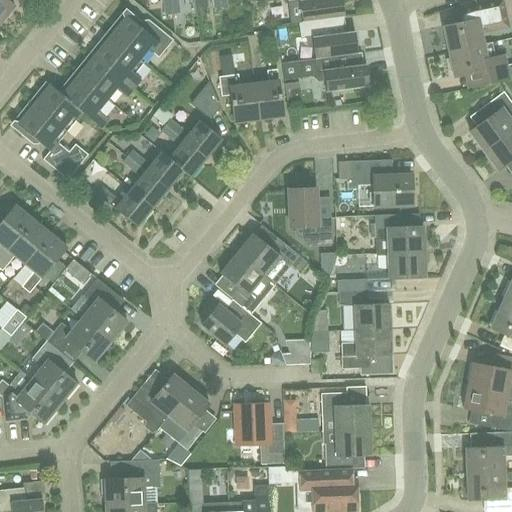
[(0,0),(0,25),(15,6),(7,0),(0,0)]
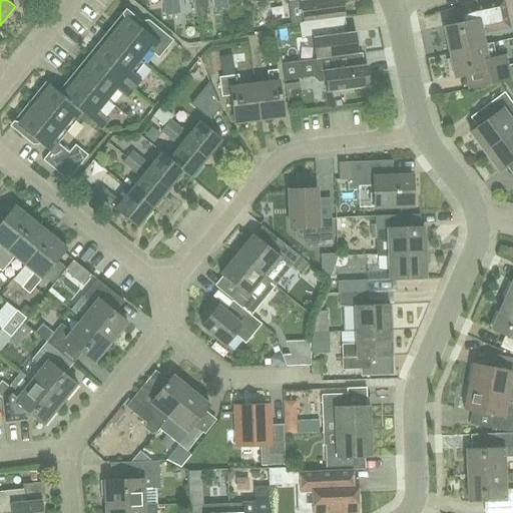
[(163,0),(166,15),(172,14),(170,0),(163,0)]
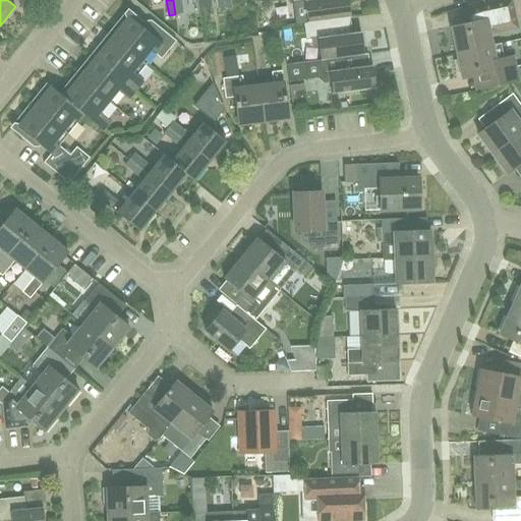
[(173,0),(175,14),(182,13),(180,0),(173,0)]
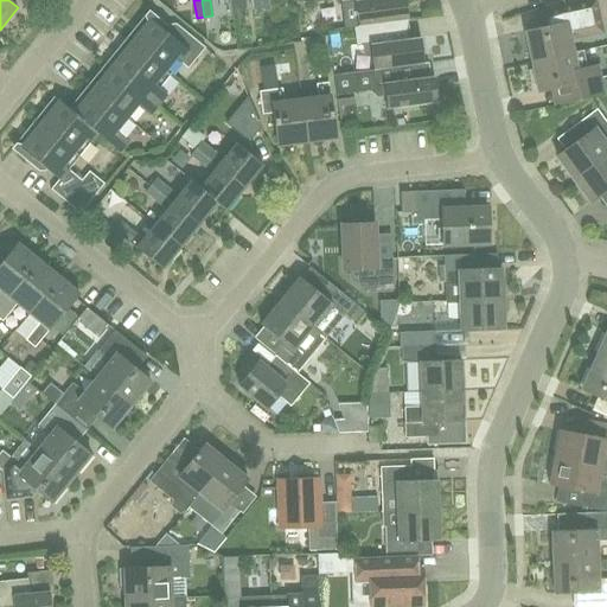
[(260,0),(250,0),(253,10),(261,8),(260,0)]
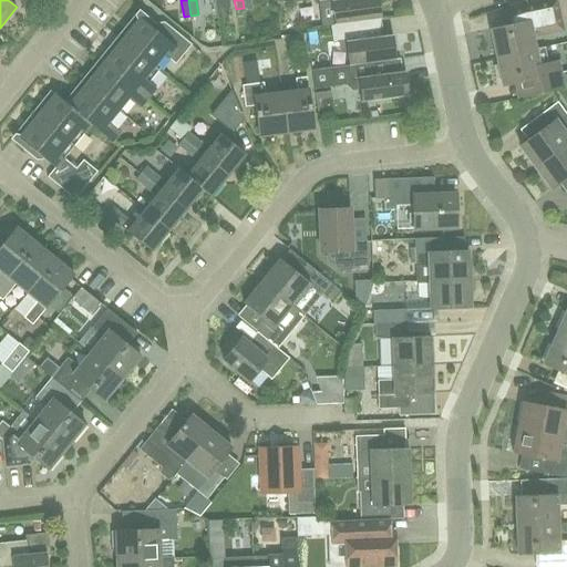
[(317,0),(321,27),(330,26),(358,22),(382,19),(379,0),(334,0),(332,0),(331,0),(317,0)]
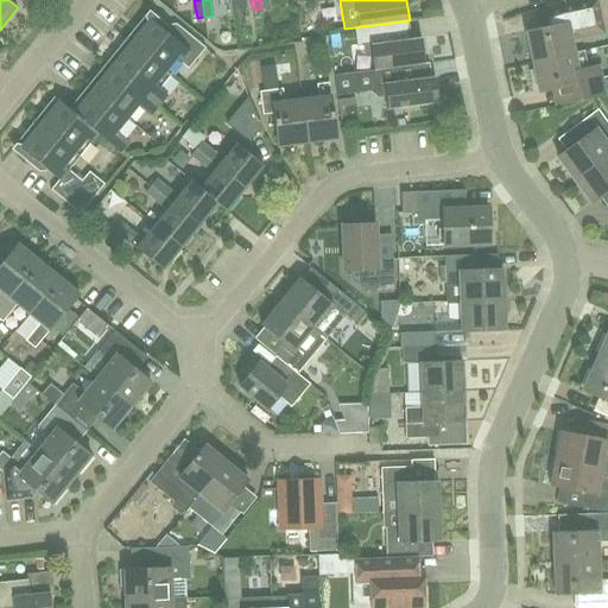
[(532,61),(574,54),(570,38),(602,32),(595,0),(593,0),(561,7),(540,13),(543,27),(526,31),(532,61)]
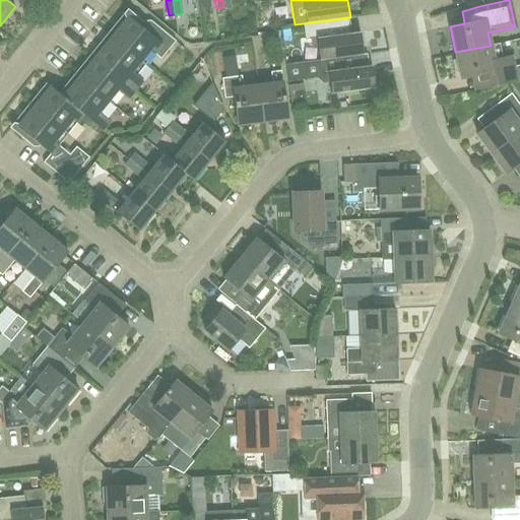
[(112,37),(141,61),(150,50),(161,59),(176,41),(151,20),(144,29),(128,16),(112,37)]
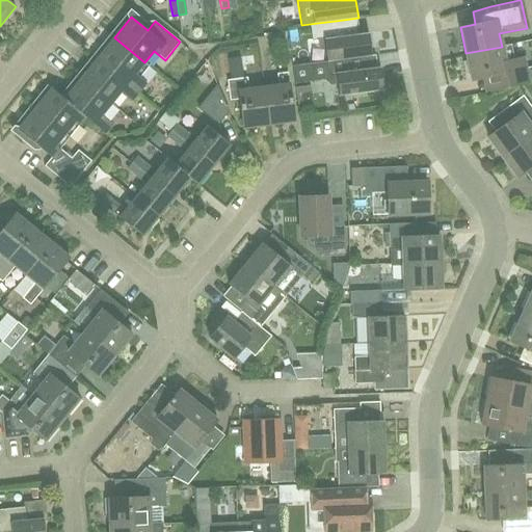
[(324,38),(326,59),(327,60),(346,58),(371,54),(368,31),(338,35),(336,21),(310,24),(312,41),(324,38)]
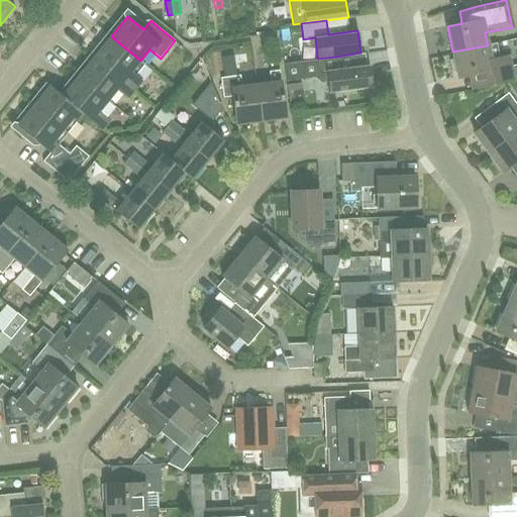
[(95,57),(134,90),(141,81),(131,72),(140,61),(111,36),(95,57)]
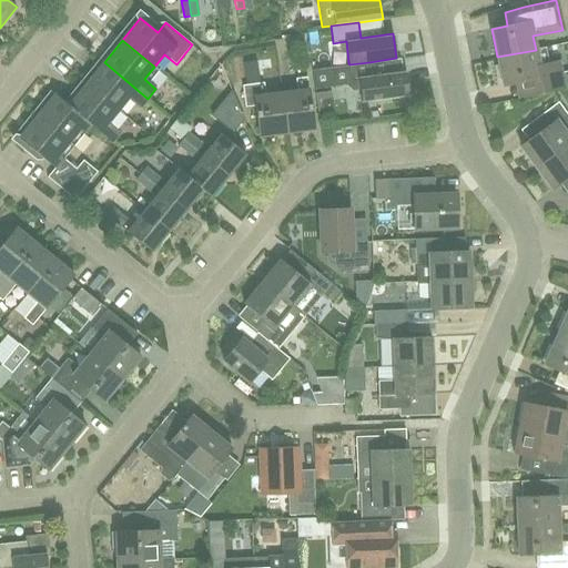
[(497,57),(499,67),(495,68),(498,84),(503,84),(503,85),(516,83),(519,98),(565,89),(559,60),(548,63),(546,48),(536,50),(497,57)]
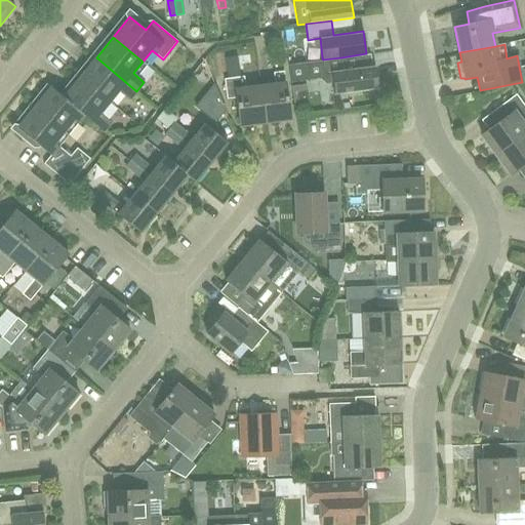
[(226,52),(227,67),(253,67),(253,52),(226,52)]
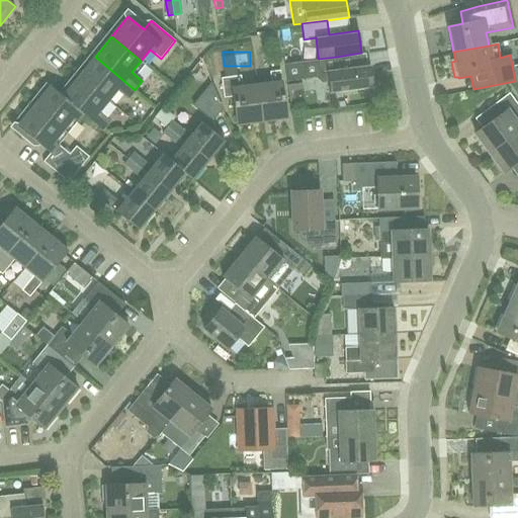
[(79,76),(108,100),(117,90),(127,98),(135,90),(95,57),(79,76)]
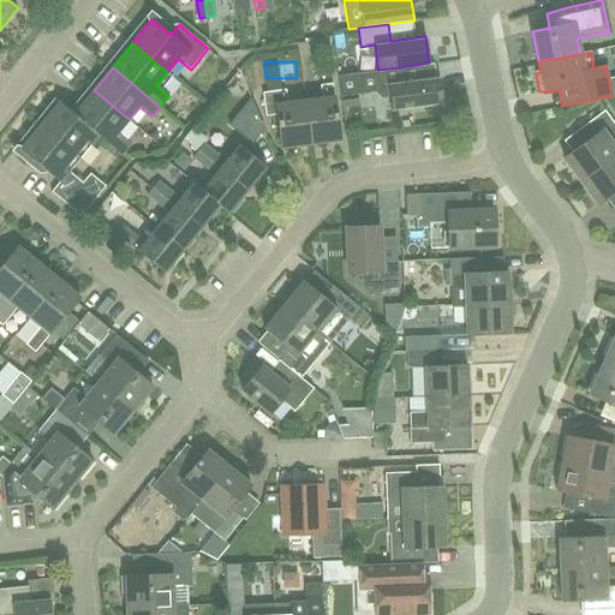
[(378,70),(377,69),(338,75),(340,95),(375,90),(382,95),(390,94),(392,109),(442,102),(440,76),(401,81),(400,67),(378,70)]
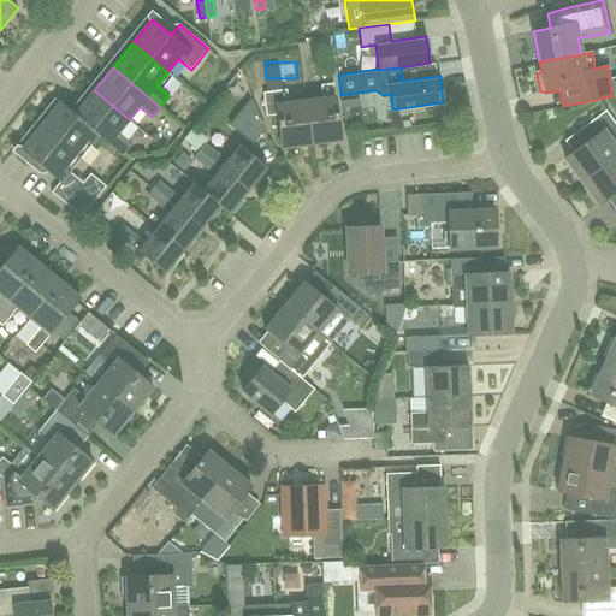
[(306,100),(312,144),(341,141),(332,83),(321,86),(323,98),(306,100)]
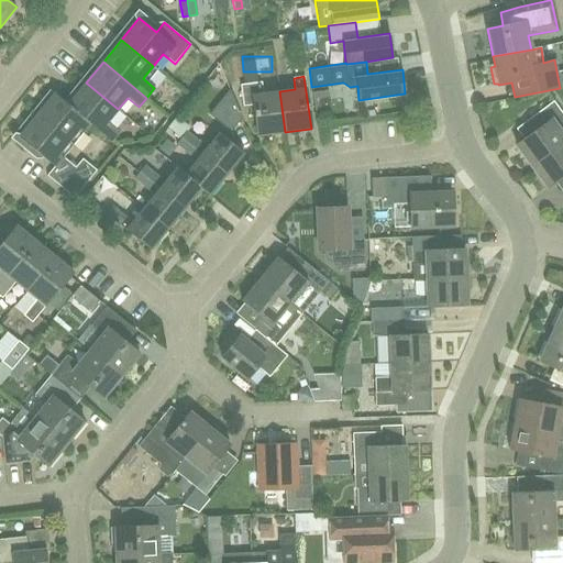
[(279,91),(264,94),(263,81),(241,85),(244,107),(254,105),(257,135),(285,132),(279,91)]
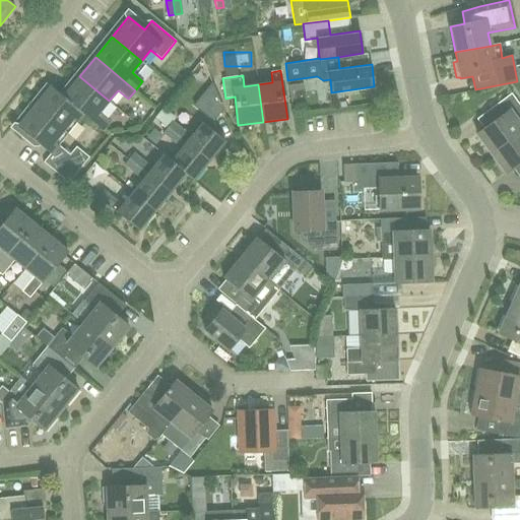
[(63,96),(84,115),(103,130),(111,121),(100,112),(109,101),(79,76),(63,96)]
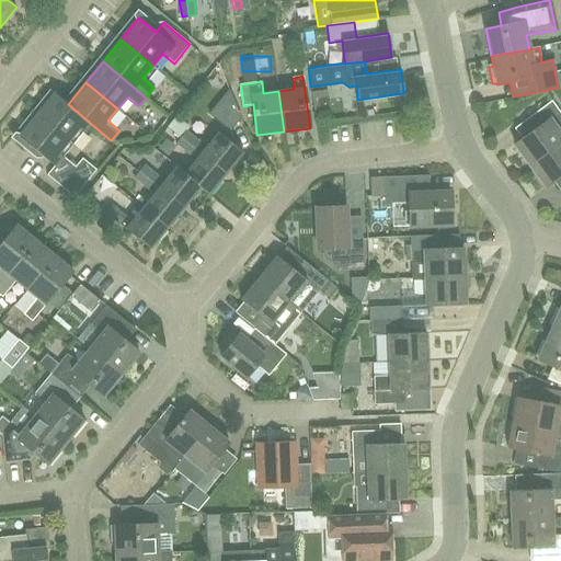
[(207,115),(222,128),(228,133),(241,117),(228,90),(207,115)]
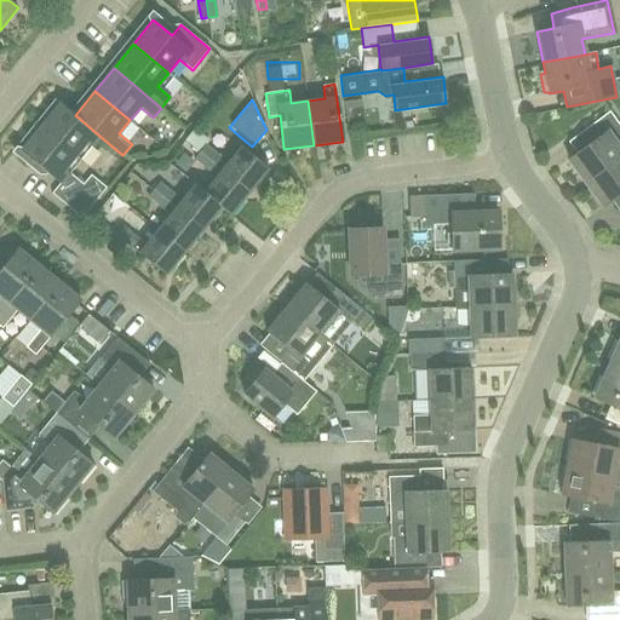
[(40,127),(81,161),(101,137),(75,115),(61,103),(40,127)]
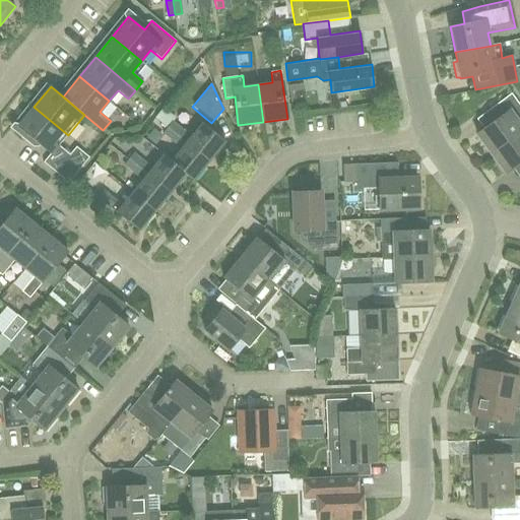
[(491,154),(519,132),(519,125),(516,120),(519,116),(519,106),(511,93),(486,112),(493,122),(475,134),(491,154)]
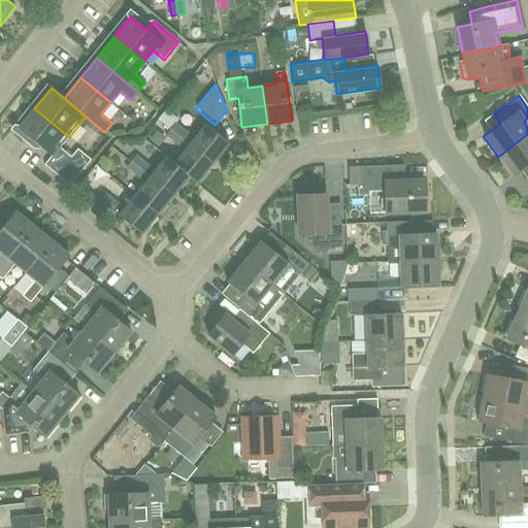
[(60,149),(69,137),(34,108),(18,129),(52,157),(44,166),(58,176),(72,159),(85,169),(92,160),(78,150),(72,158),(60,149)]
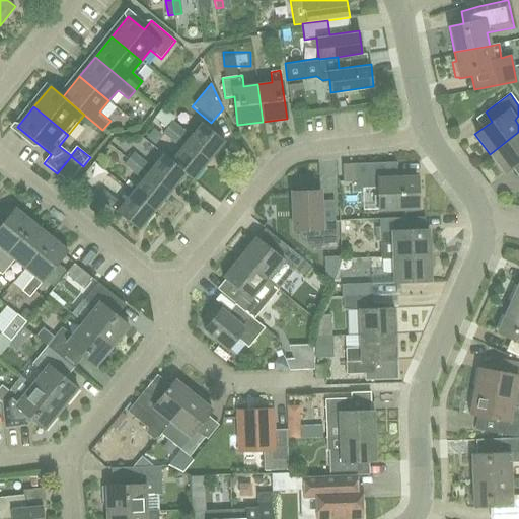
[(168,126),(181,137),(186,131),(172,121),(175,117),(163,106),(155,117),(167,126),(168,126)]
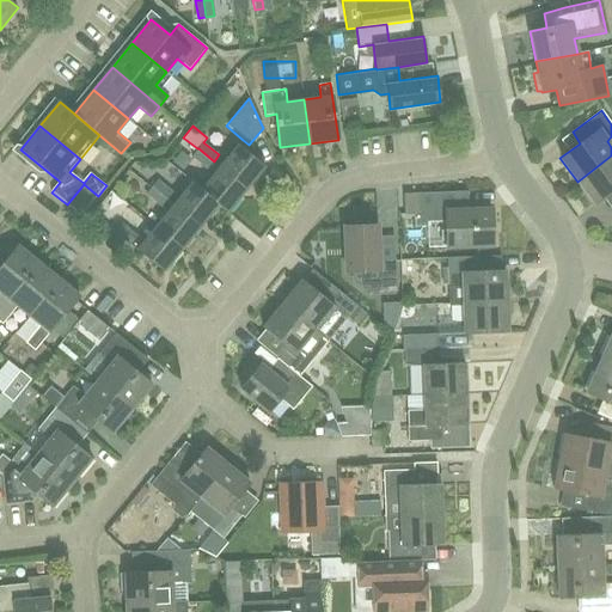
[(220,166),(248,188),(265,165),(239,144),(220,166)]
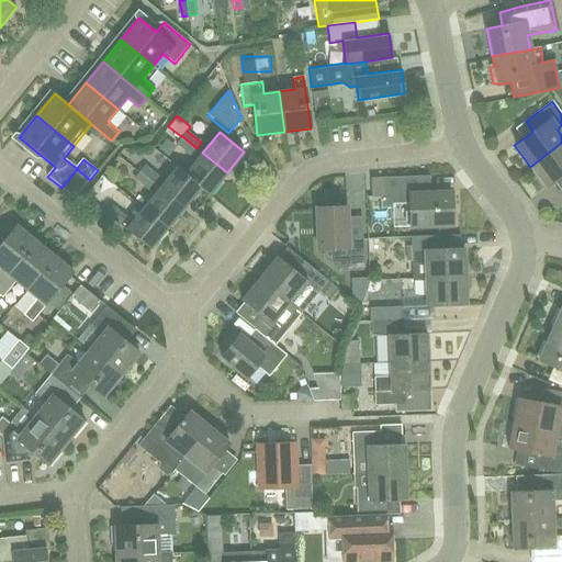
[(182,136),(181,136),(177,142),(191,154),(197,148),(182,136)]
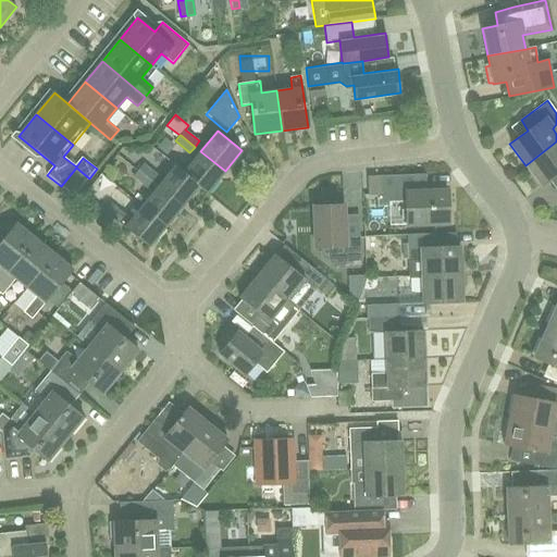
[(556,174),(556,141),(525,165),(541,187),(556,174)]
